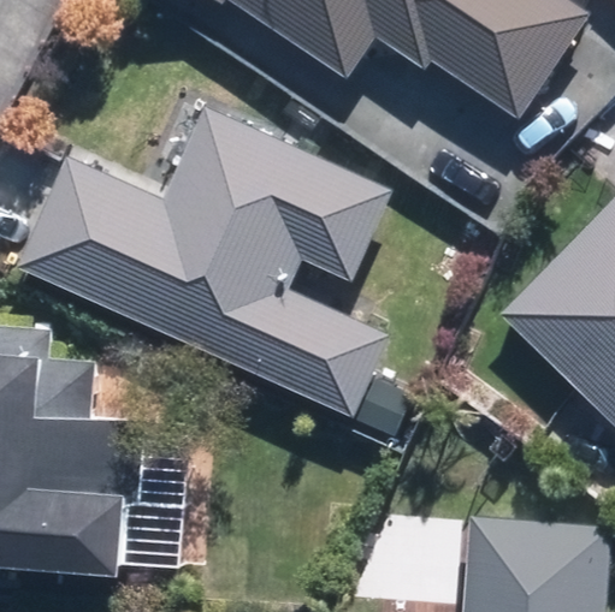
[(211,0),(220,6),(222,0),(224,0),(343,79),(373,35),(425,70),(431,61),(518,120),(590,15),(567,0),(211,0)]
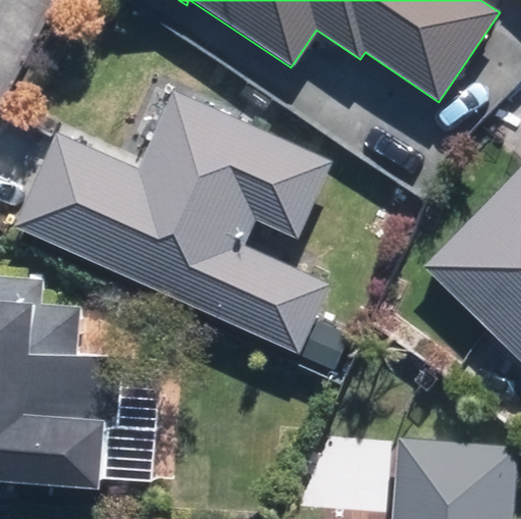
[(55,131),(13,226),(298,354),(329,283),(243,245),(254,220),(298,240),(331,161),(172,91),(139,168),(55,131)]
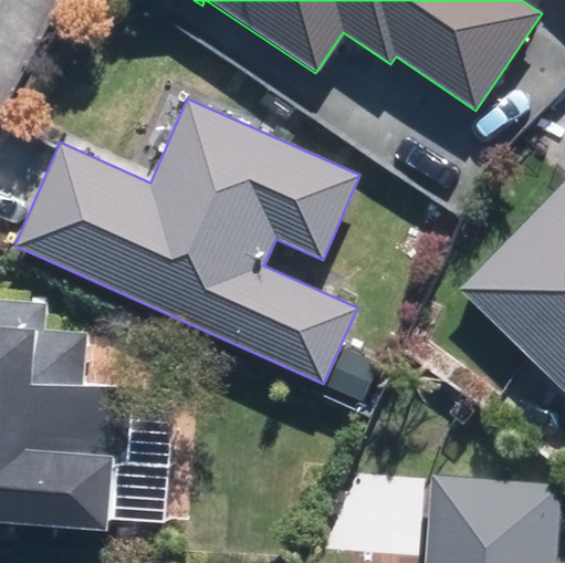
[(564,179),(459,290),(564,392),(564,179)]
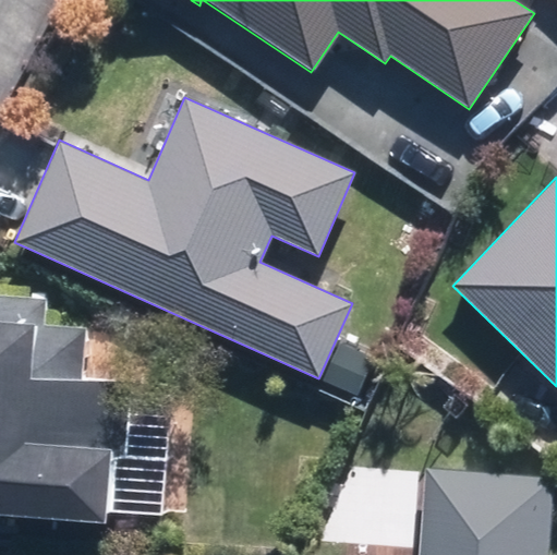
[(50,300),(0,298),(0,543),(122,550),(130,384),(93,382),(95,329),(49,327),(50,300)]
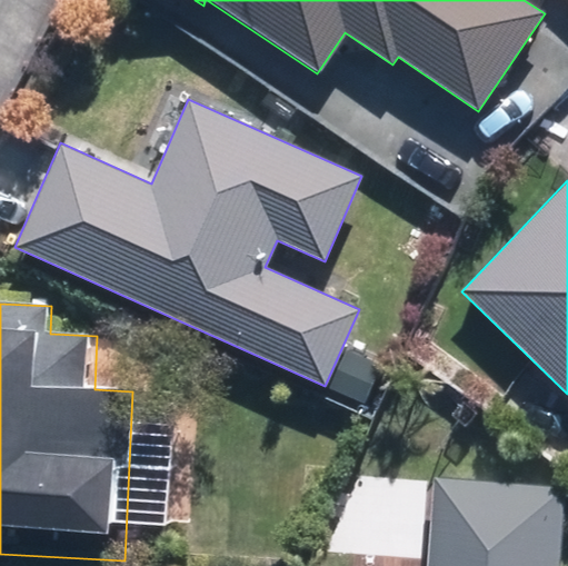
[(557,565),(564,487),(432,478),(426,565),(557,565)]
